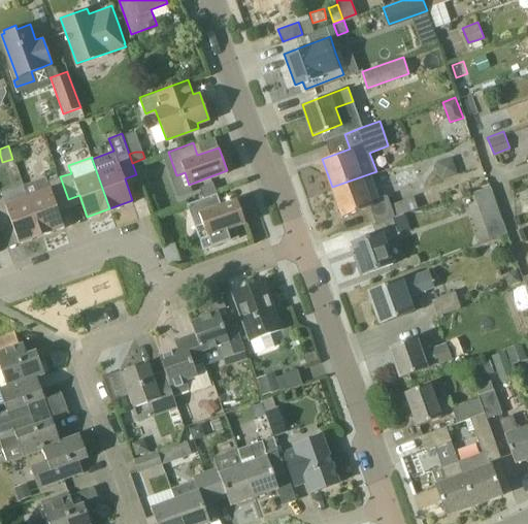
[(402,211),(403,213),(418,207),(413,195),(390,203),(387,194),(370,200),(362,177),(376,172),(376,171),(332,187),(342,216),(369,205),(375,222),(402,211)]
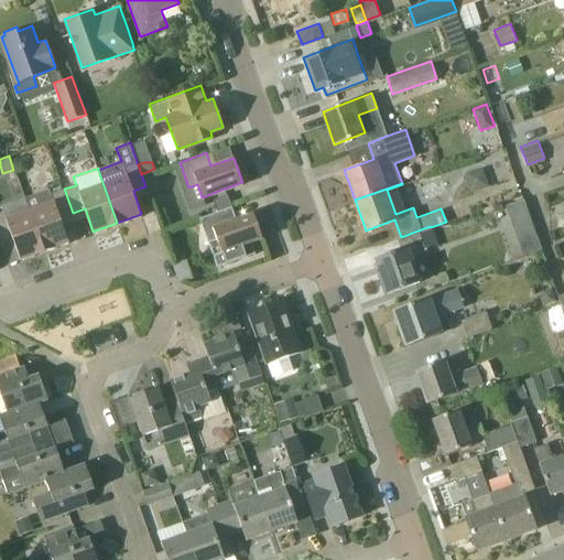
[(61,217),(73,213),(64,189),(51,193),(54,202),(30,210),(44,249),(68,240),(61,217)]
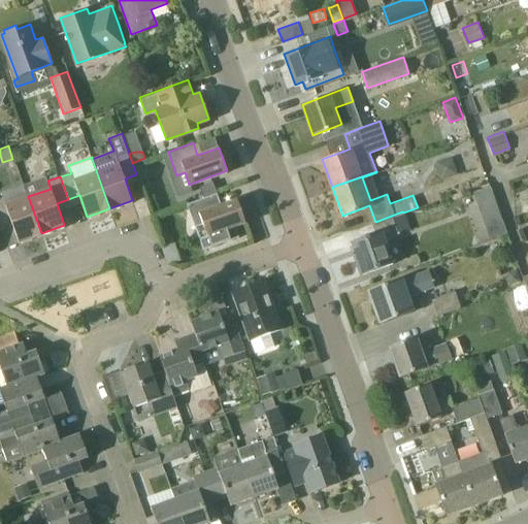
[(203,196),(217,192),(212,181),(200,186),(203,196)]
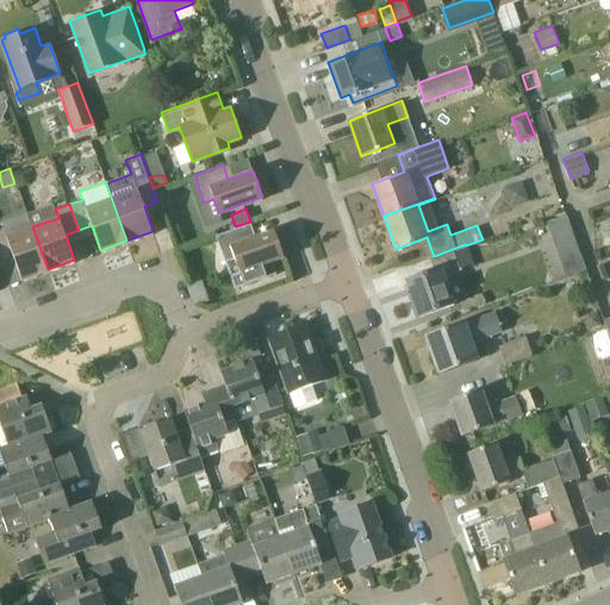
[(48,269),(32,226),(27,213),(1,222),(4,228),(0,228),(0,259),(13,254),(22,279),(48,269)]
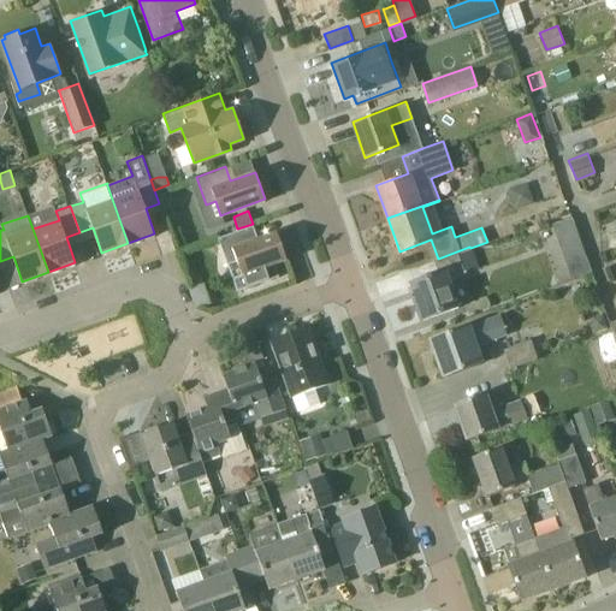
[(587,256),(573,215),(552,223),(560,243),(562,243),(569,264),(587,256)]
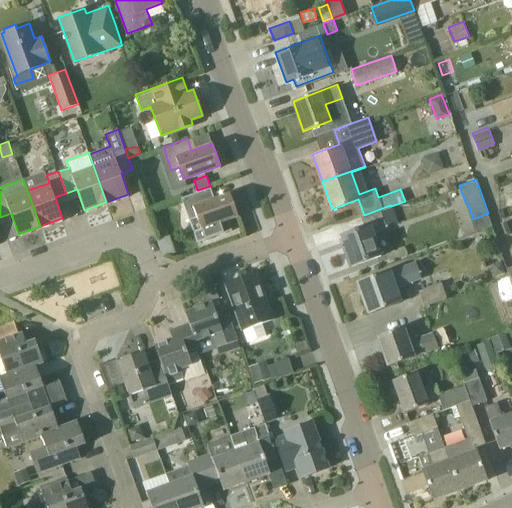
[(197,241),(226,230),(226,229),(223,230),(220,221),(238,215),(230,192),(209,199),(207,195),(210,186),(197,190),(180,197),(188,218),(197,215),(201,226),(193,230),(197,241)]
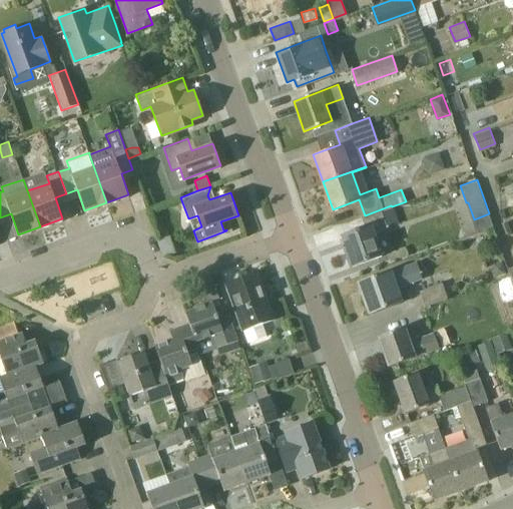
[(398,222),(392,206),(391,205),(365,215),(362,216),(366,225),(342,234),(353,265),(383,253),(375,231),(398,222)]
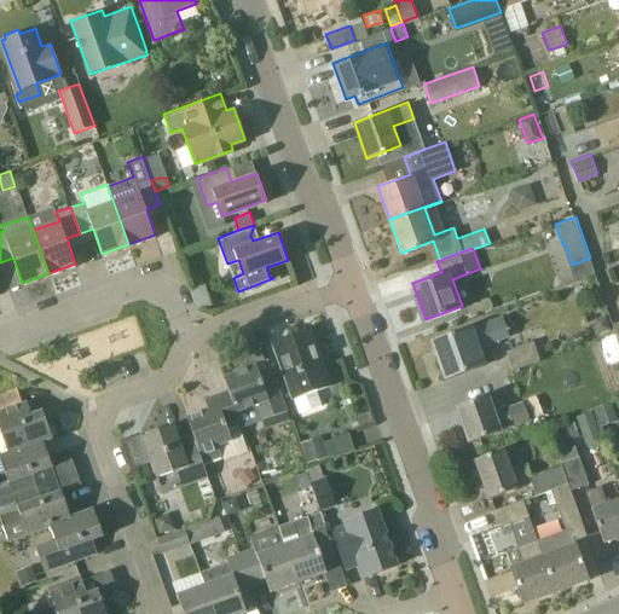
[(204,282),(187,288),(195,308),(212,302),(204,282)]
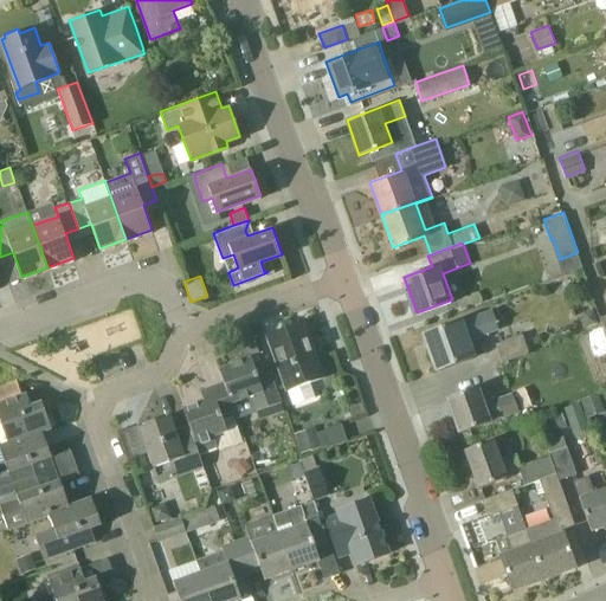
[(581,318),(584,327),(598,321),(593,308),(582,312),(581,318)]
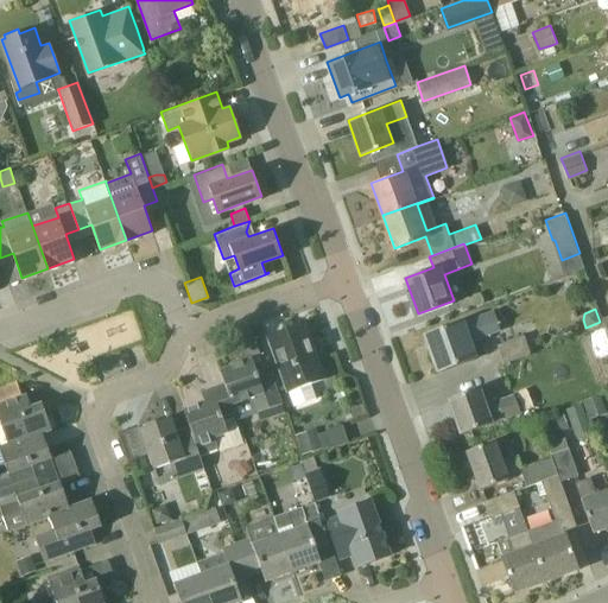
[(437,370),(477,356),(472,340),(499,330),(492,310),(425,334),(437,370)]
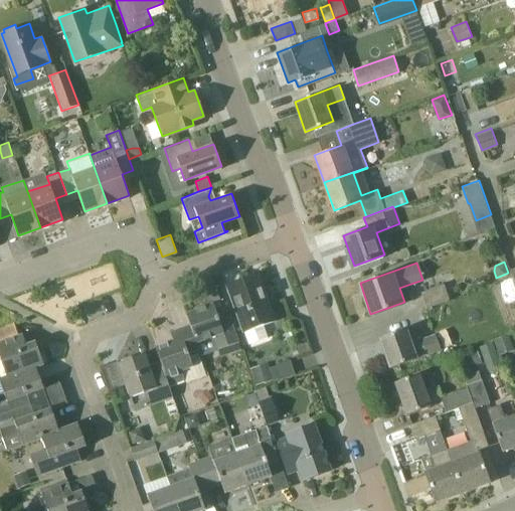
[(243,329),(274,318),(263,286),(259,287),(254,275),(227,285),(243,329)]
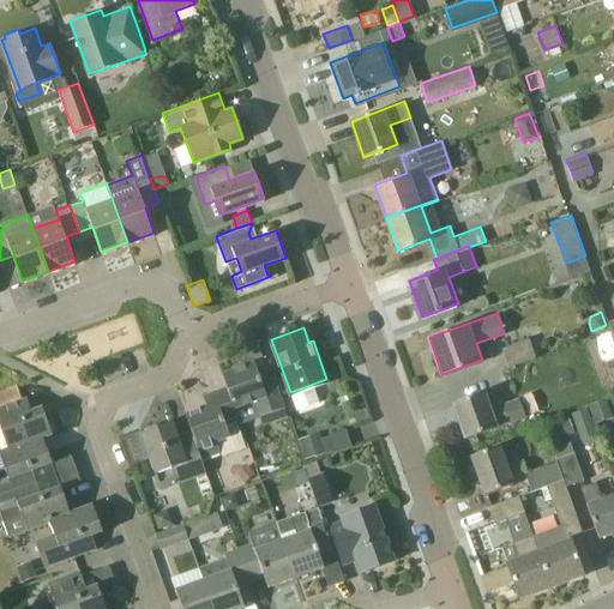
[(510,363),(535,355),(528,337),(503,347),(510,363)]
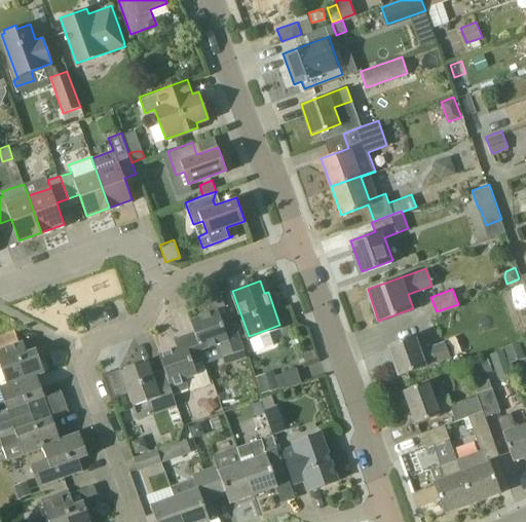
[(247,356),(240,336),(233,317),(222,321),(218,309),(190,319),(194,331),(203,357),(205,363),(222,357),(222,355),(231,351),(234,361),(247,356)]
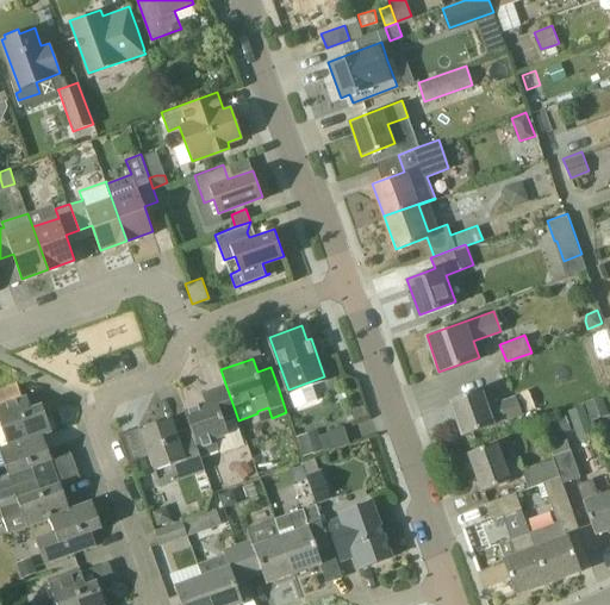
[(190,425),(191,429),(201,457),(242,442),(240,434),(234,417),(224,420),(223,418),(236,413),(225,384),(203,391),(206,401),(184,410),(190,425)]
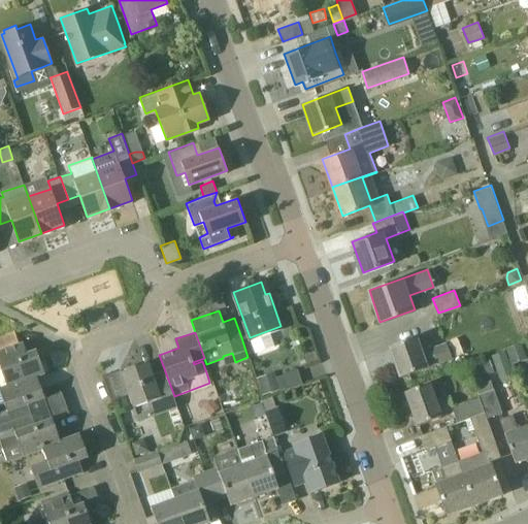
[(399,375),(419,368),(465,352),(459,336),(446,342),(430,347),(422,350),(418,336),(389,347),(399,375)]
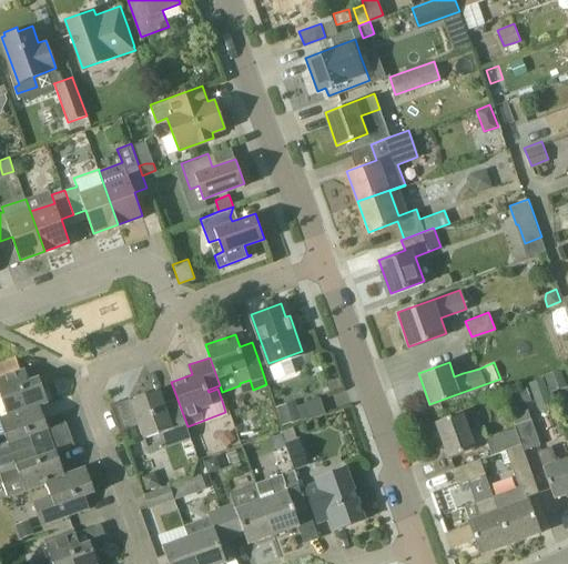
[(550,391),(567,384),(560,366),(544,373),(550,391)]
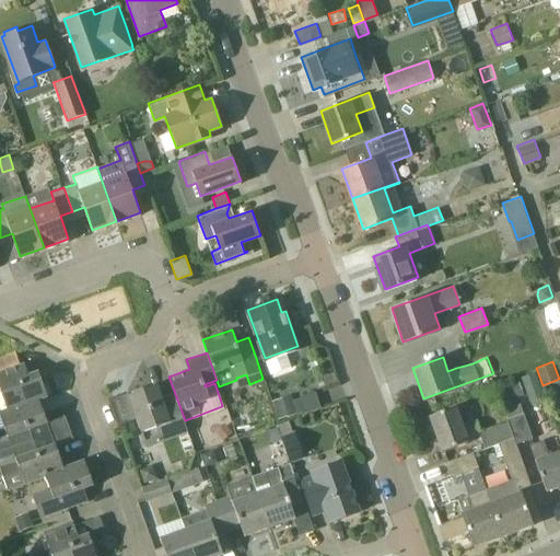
[(0,410),(47,394),(38,371),(28,374),(24,362),(0,370),(0,410)]
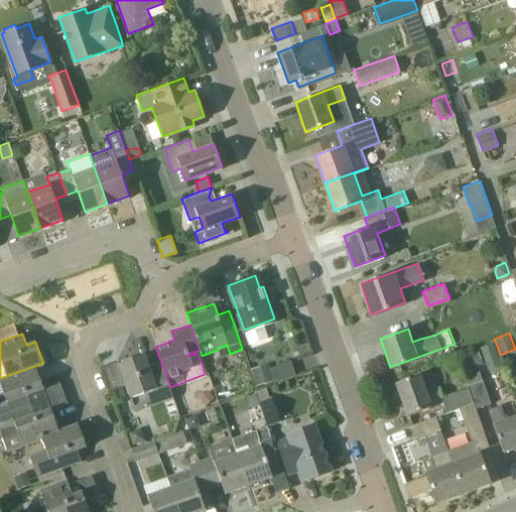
[(501,363),(494,341),(481,346),(488,368),(501,363)]
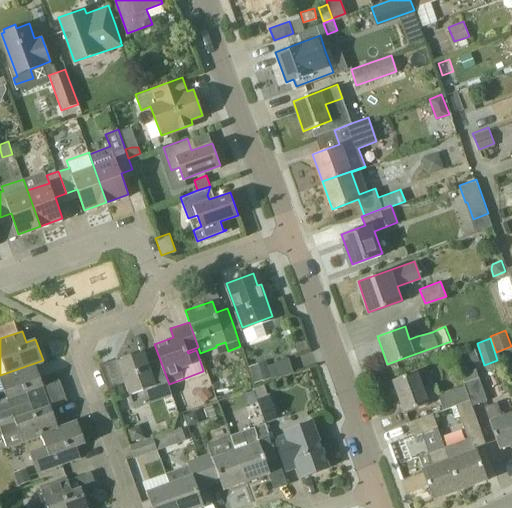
[(464,365),(478,359),(474,347),(460,352),(464,365)]
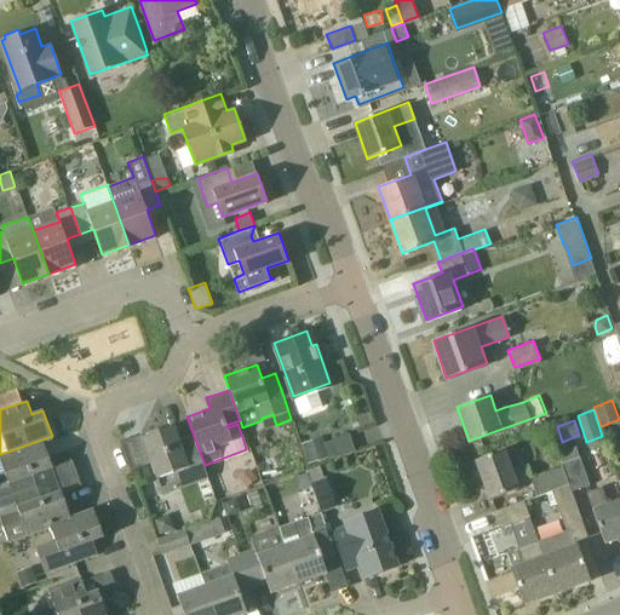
[(194,436),(193,432),(191,432),(193,436),(181,441),(174,425),(143,436),(162,492),(207,476),(205,469),(206,469),(205,465),(194,436)]
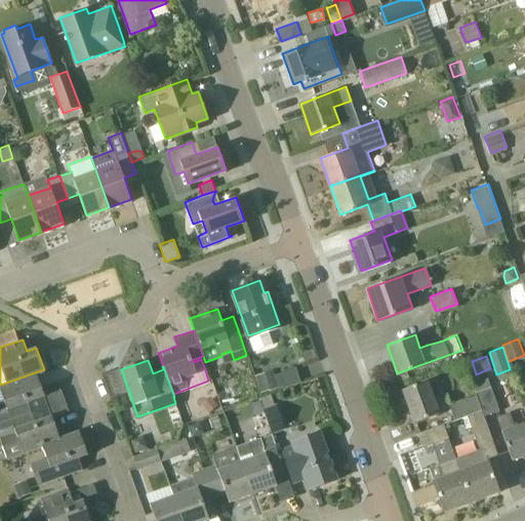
[(457,374),(467,370),(462,360),(452,364),(457,374)]
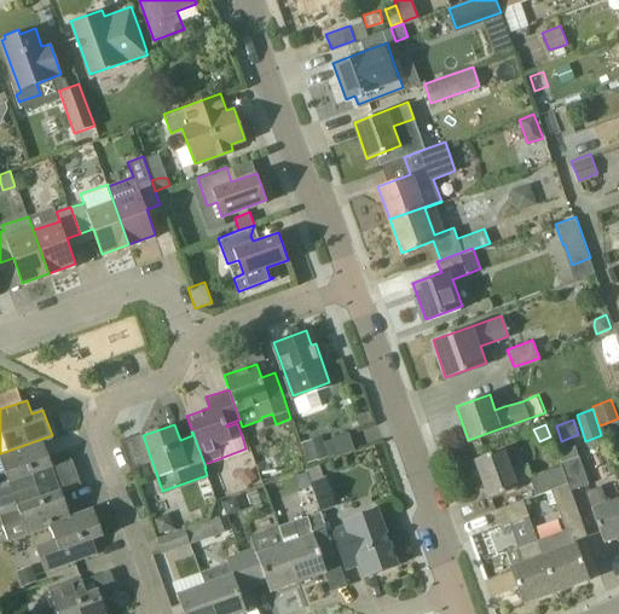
[(350,432),(324,440),(328,453),(329,456),(354,449),(350,432)]
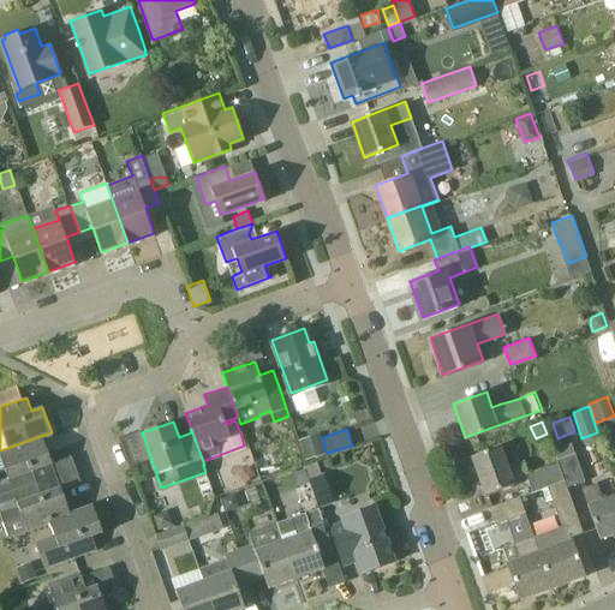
[(0,494),(46,478),(41,466),(52,462),(43,436),(52,434),(52,432),(0,450),(0,494)]
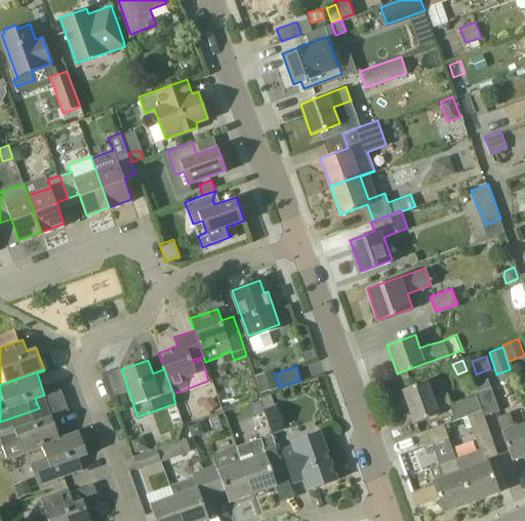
[(278,385),(275,373),(257,378),(261,391),(278,385)]
